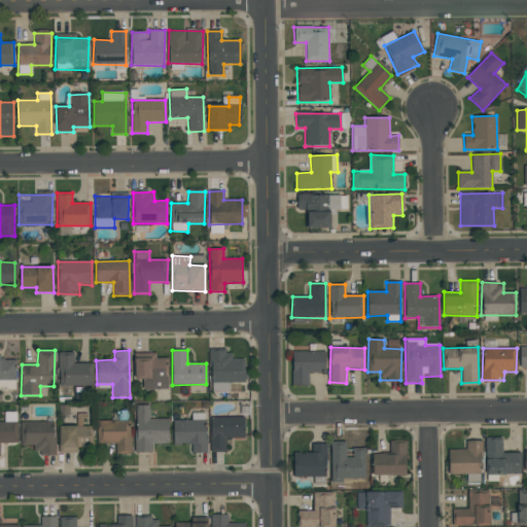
[(244,359),(232,359),(232,350),(209,351),(211,389),(230,388),(230,383),(245,382),(244,359)]
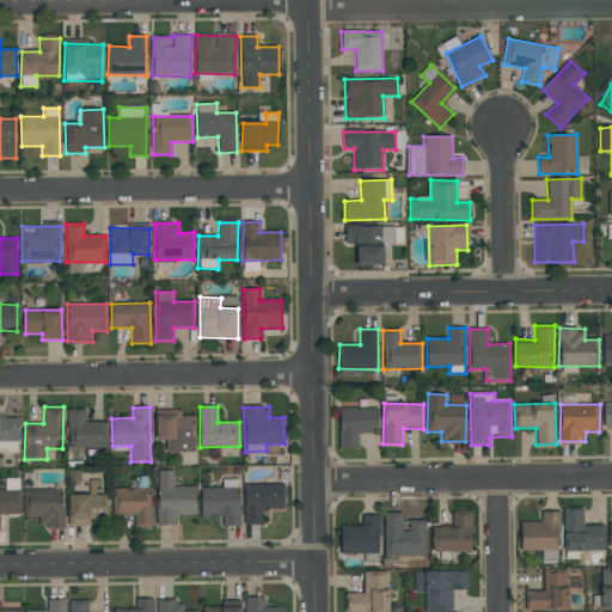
[(106,422),(86,422),(85,409),(68,410),(68,448),(108,448),(106,422)]
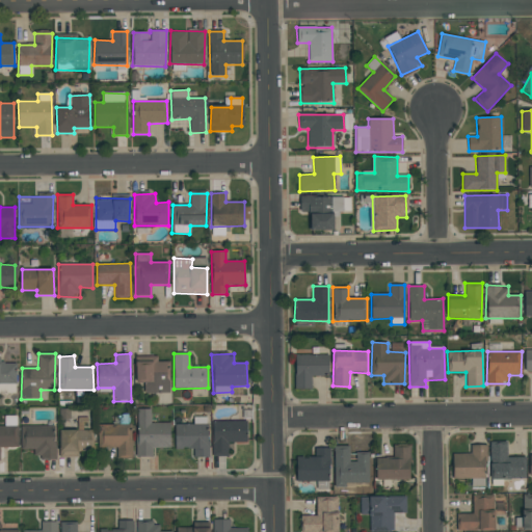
[(295,355),(295,390),(311,390),(311,376),(328,376),(328,355),(295,355)]
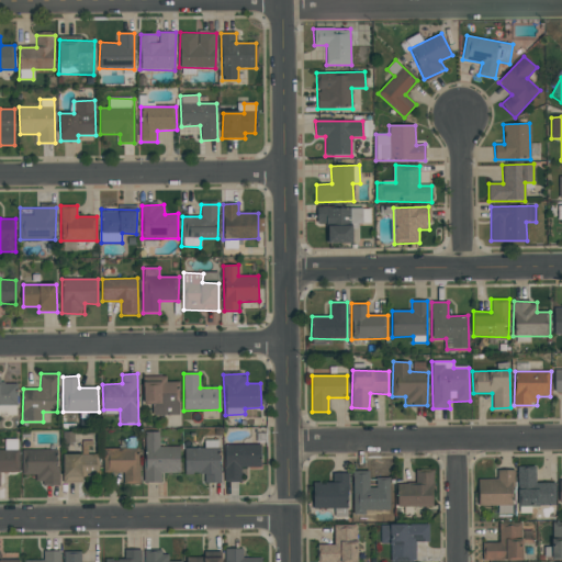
[(179,382),(166,382),(166,377),(143,377),(144,404),(153,404),(153,415),(179,415),(179,382)]
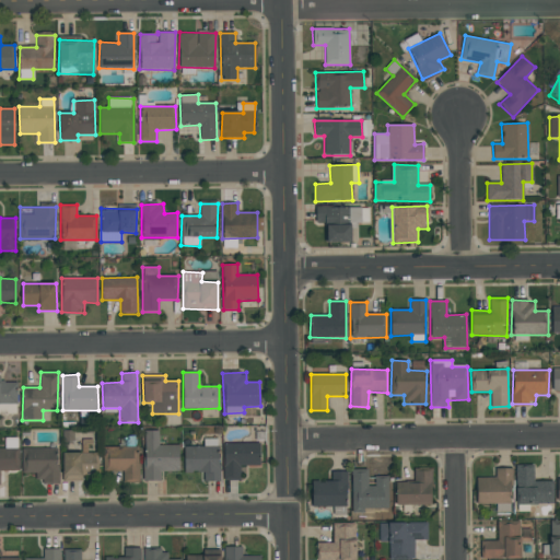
[(0,412),(16,413),(18,381),(0,380),(0,412)]
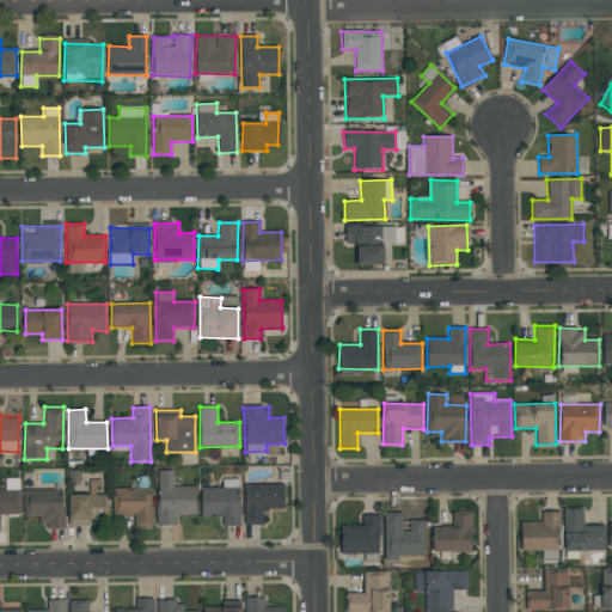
[(195,487),(173,487),(173,471),(157,471),(158,526),(176,525),(175,516),(196,515),(195,487)]
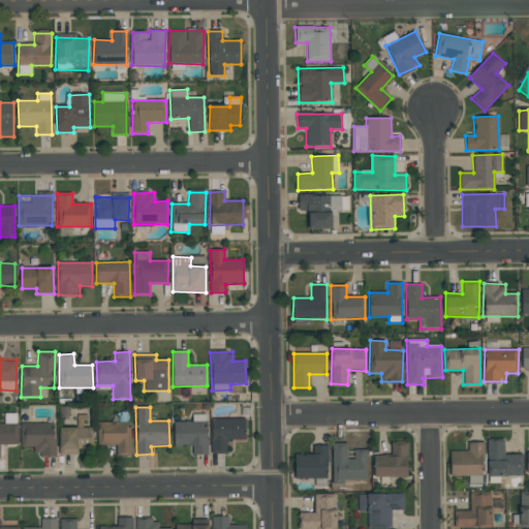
[(0,444),(18,445),(18,414),(5,414),(4,424),(0,423),(0,444)]
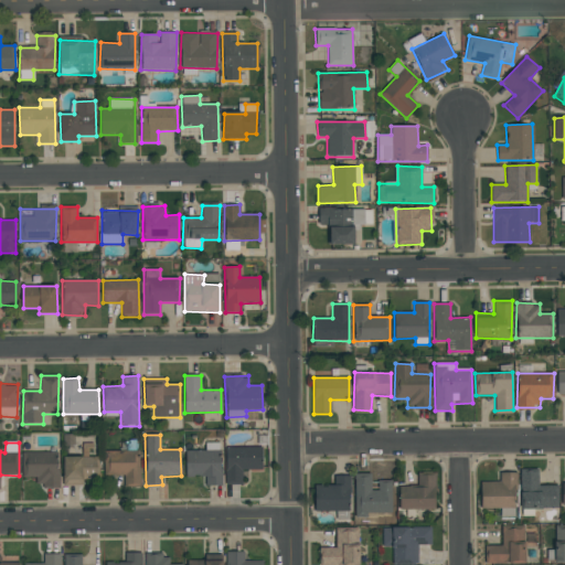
[(221,486),(220,443),(205,443),(205,450),(185,451),(185,477),(205,477),(205,486),(221,486)]
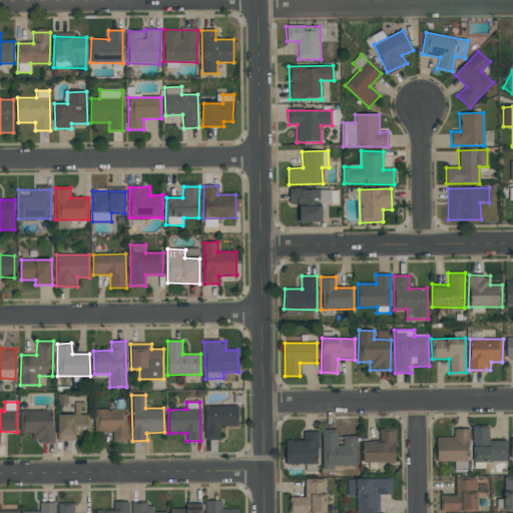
[(220,440),(220,427),(238,427),(238,406),(204,407),(204,440),(220,440)]
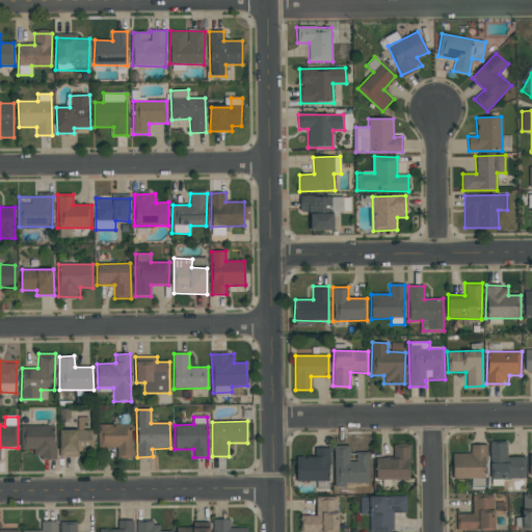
[(131,424),(98,425),(98,449),(116,448),(116,457),(132,457),(131,424)]
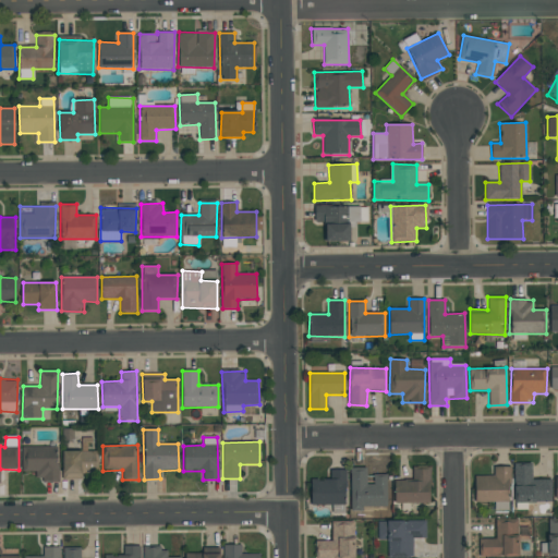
[(22,471),(35,471),(35,480),(58,481),(58,447),(22,447),(22,471)]
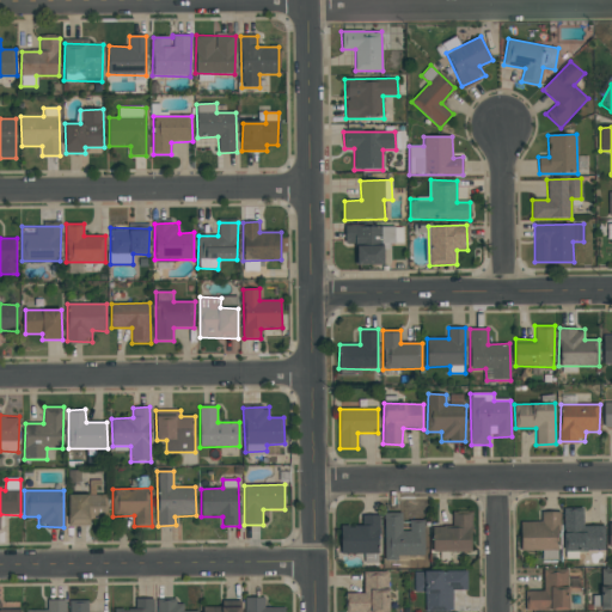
[(90,526),(90,519),(104,520),(105,495),(69,495),(68,525),(90,526)]
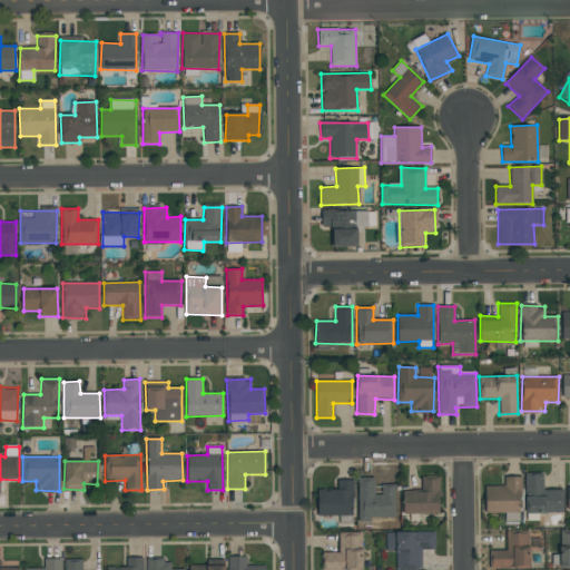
[(526,513),(562,513),(562,490),(543,490),(542,474),(524,474),(526,513)]
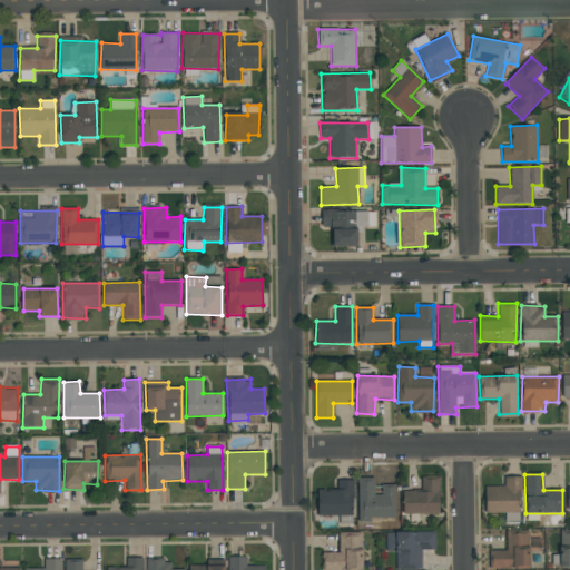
[(485,485),(485,513),(521,512),(520,477),(503,478),(504,485),(485,485)]
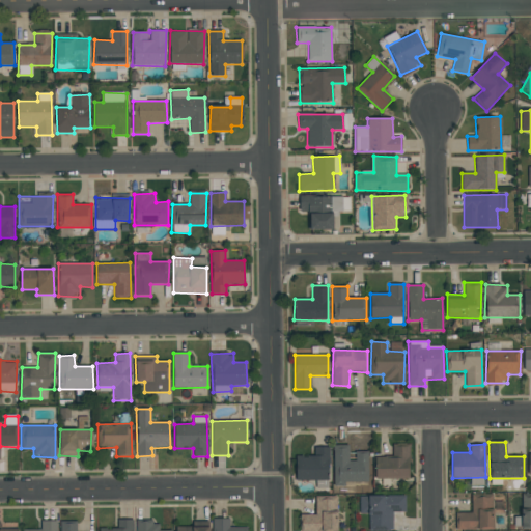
[(368,483),(367,452),(351,452),(351,445),(333,445),(334,484),(368,483)]
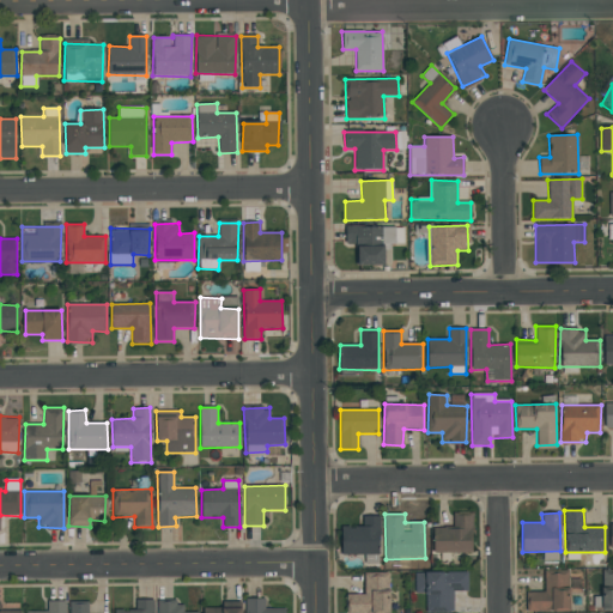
[(473,552),(472,515),(453,515),(454,528),(434,528),(434,553),(473,552)]
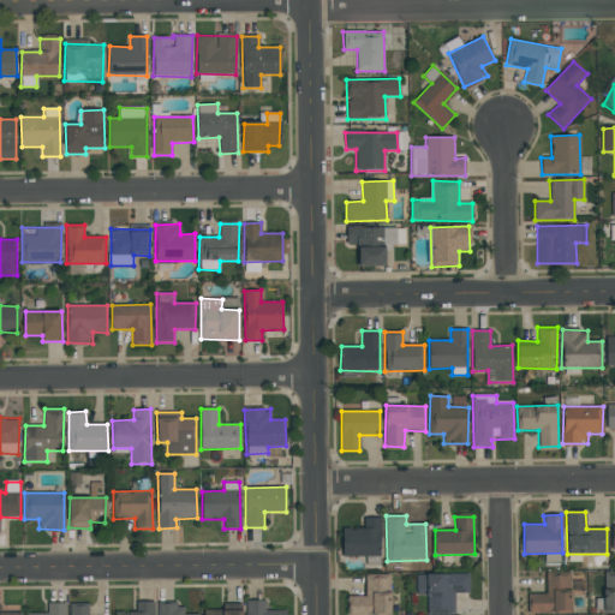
[(381,519),(364,518),(363,529),(342,529),(342,556),(380,556),(381,519)]
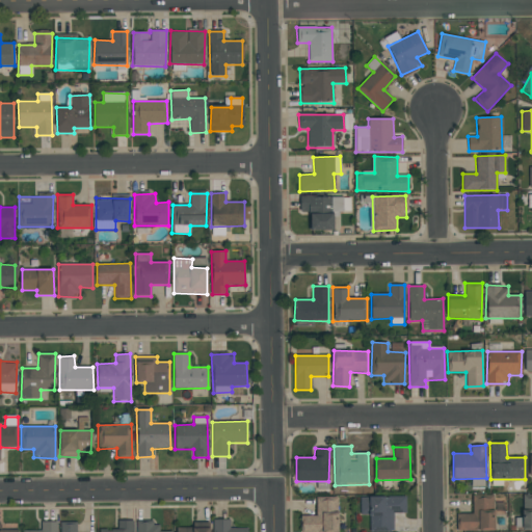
[(531,530),(531,494),(523,495),(523,530),(531,530)]
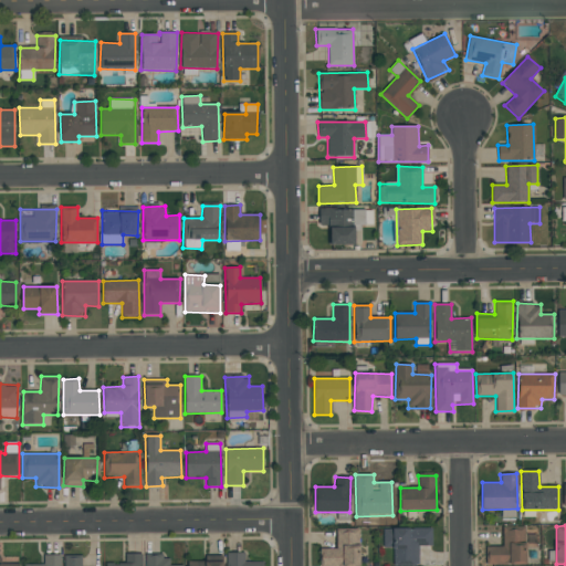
[(432,527),(383,528),(384,548),(392,548),(392,565),(396,565),(419,565),(419,546),(432,546),(432,527)]
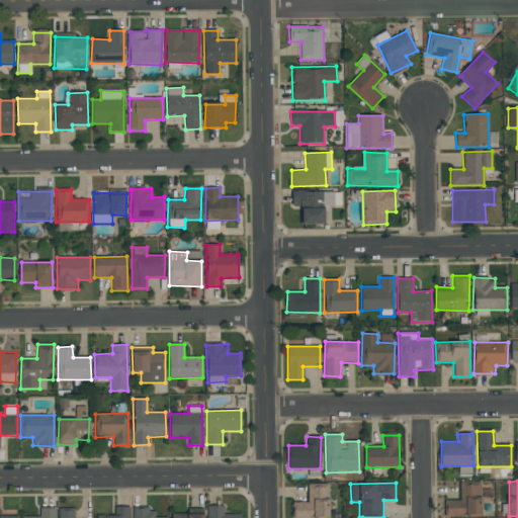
[(482,483),(460,483),(459,501),(446,501),(446,516),(481,516),(482,483)]
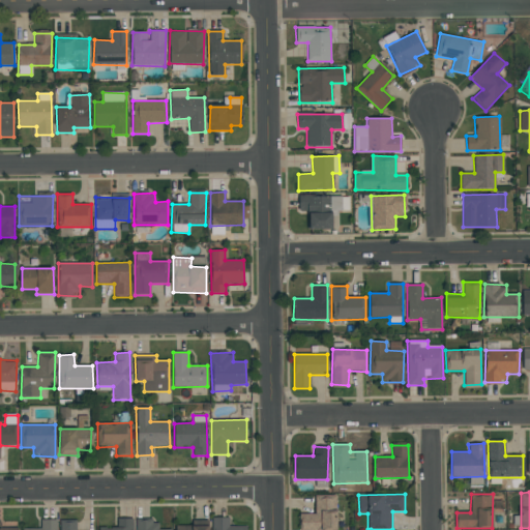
[(300,529),(336,529),(336,495),(315,496),(315,513),(300,514),(300,529)]
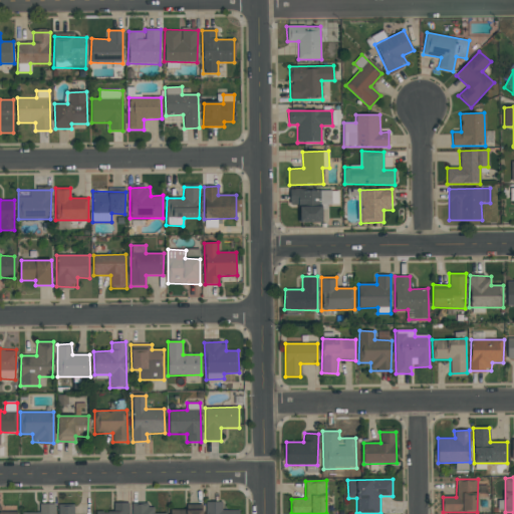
[(239,513),(239,510),(222,511),(222,502),(207,502),(207,513),(239,513)]
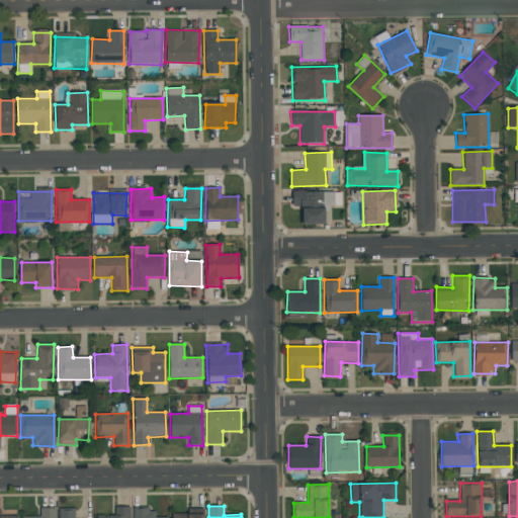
[(96,517),(128,517),(130,507),(114,507),(114,516),(97,516),(96,517)]
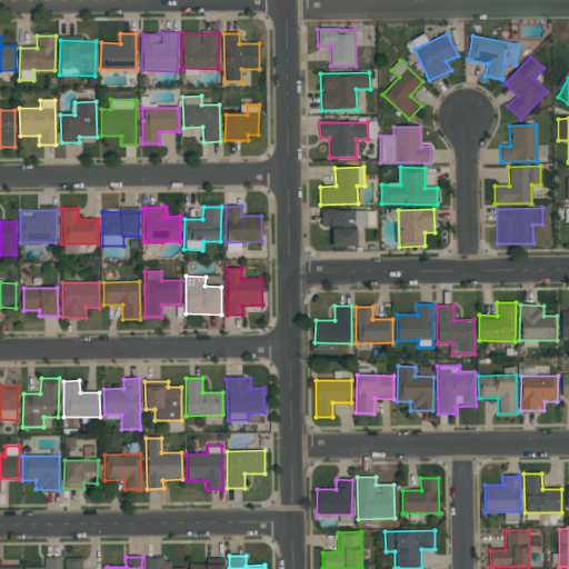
[(59,568),(60,558),(43,558),(43,567),(25,567),(23,568),(59,568)]
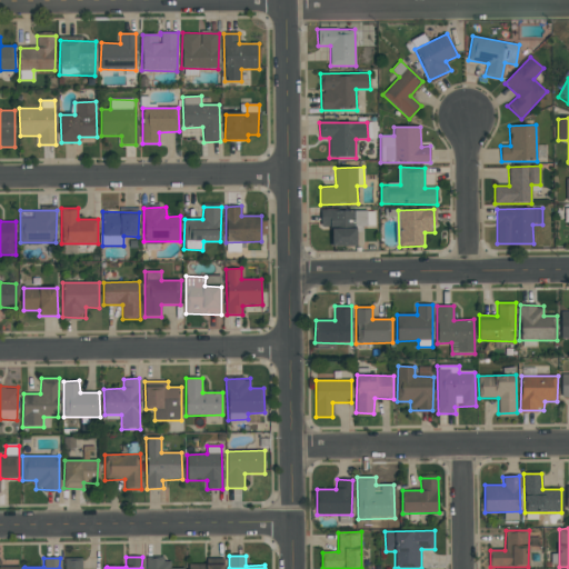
[(189,565),(188,568),(223,568),(223,558),(207,558),(207,565),(189,565)]
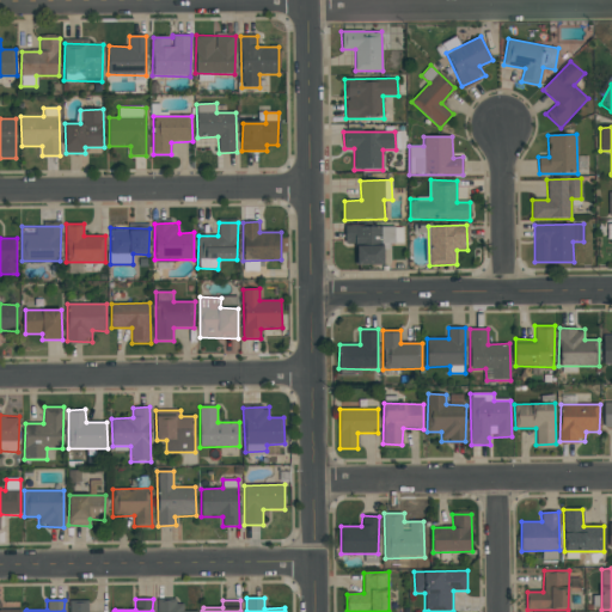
[(197,611),(183,611),(183,601),(158,603),(158,611),(197,611)]
